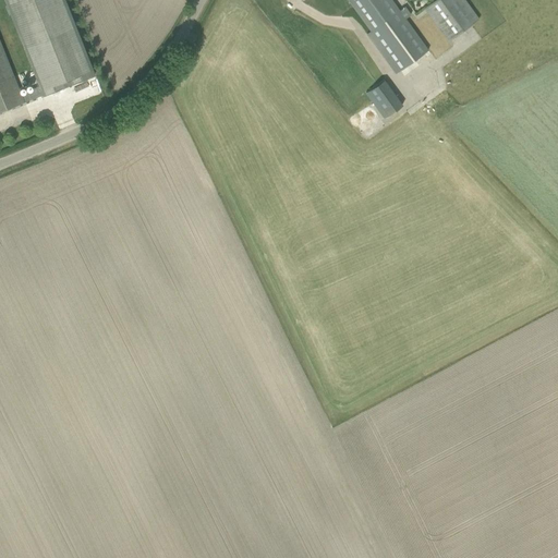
[(5,0),(39,85),(21,93),(24,101),(44,94),(44,95),(95,74),(64,0),(5,0)]
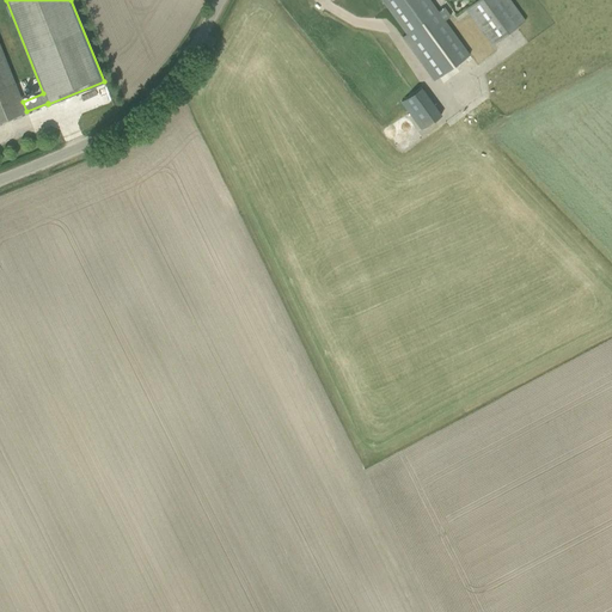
[(381,0),(407,35),(402,37),(434,81),(470,55),(428,0),(381,0)]
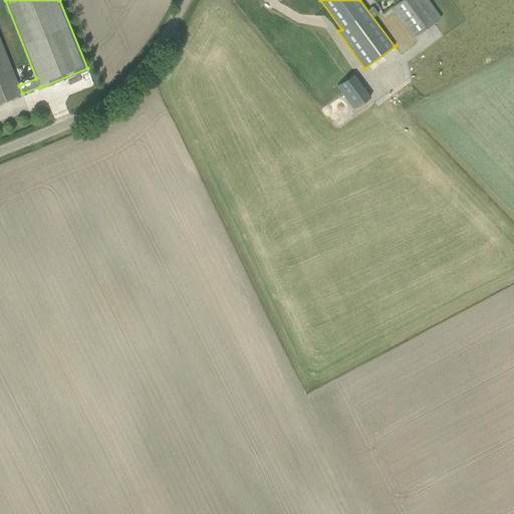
[(427,0),(403,0),(392,8),(413,37),(434,22),(441,17),(427,0)]
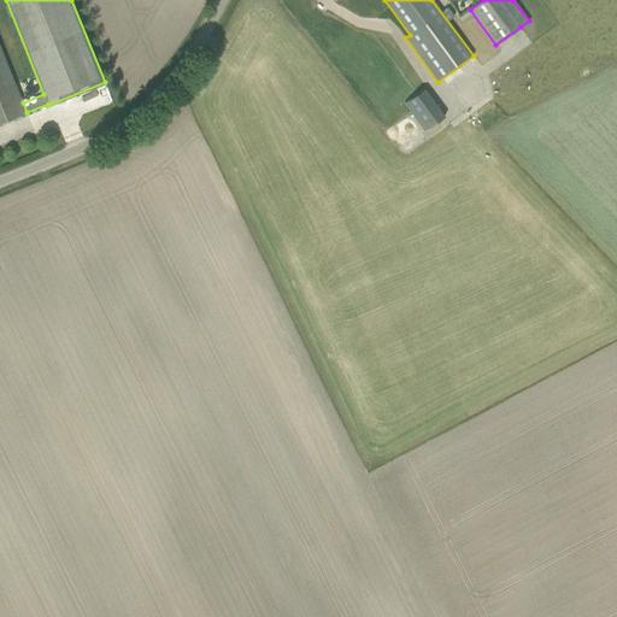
[(0,123),(27,113),(27,112),(23,103),(0,46),(0,123)]
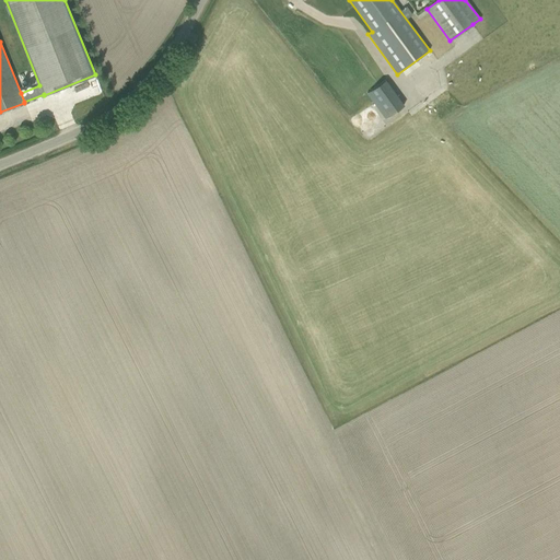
[(411,117),(376,68),(359,81),(374,104),(394,130),(411,117)]
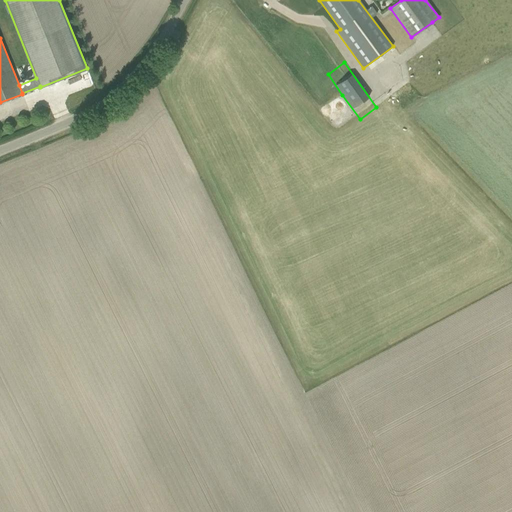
All buildings are outlined.
